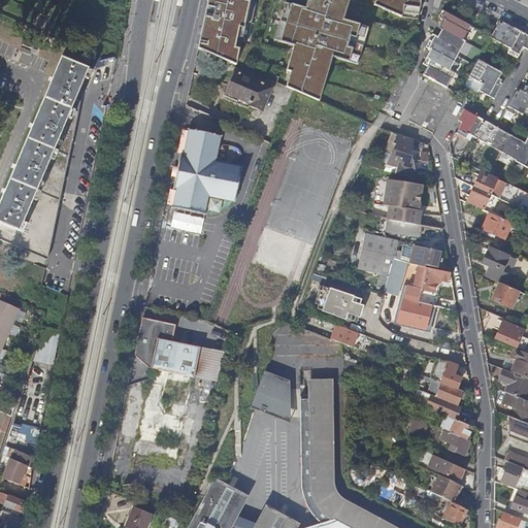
[(400,18),(416,20),(419,0),(208,0),(198,51),(236,66),(239,50),(235,48),(239,29),(244,30),(249,0),(307,0),(305,9),(285,4),(274,41),(293,46),(286,71),(290,72),(286,88),(318,102),(331,58),(357,65),(367,29),(342,21),(348,2),(344,1),(343,0),(374,0),(375,0),(372,5),(400,18)]
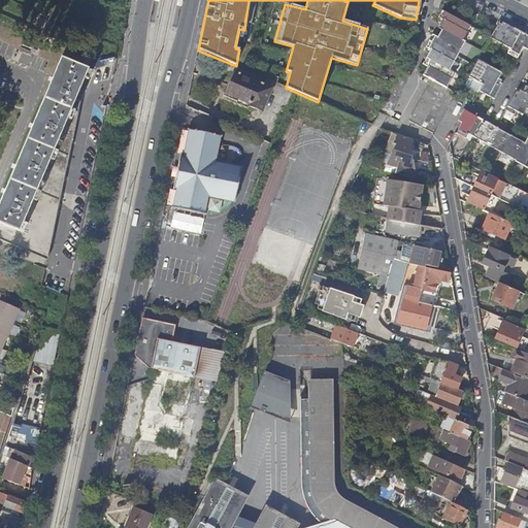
[(409,122),(430,133),(453,91),(446,87),(453,72),(449,70),(464,41),(460,39),(467,26),(440,11),(437,18),(442,21),(438,29),(440,30),(443,32),(441,35),(438,33),(436,38),(431,35),(425,47),(430,51),(428,54),(431,56),(429,59),(426,58),(422,65),(427,67),(422,75),(430,80),(409,122)]
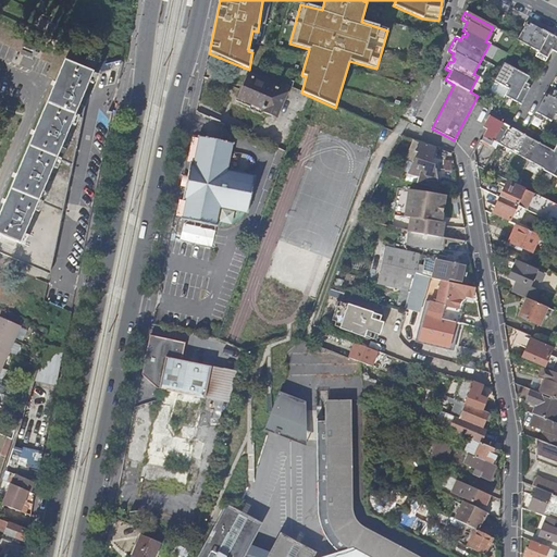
[(556,39),(527,23),(517,41),(537,53),(535,58),(544,62),(551,50),(556,53),(556,39)]
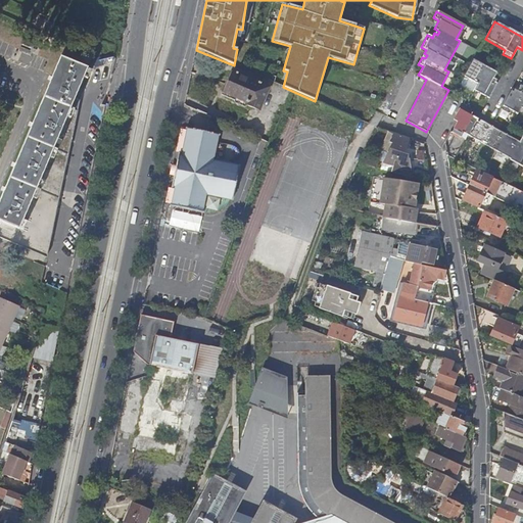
[(463,55),(467,44),(460,42),(456,53),(463,55)]
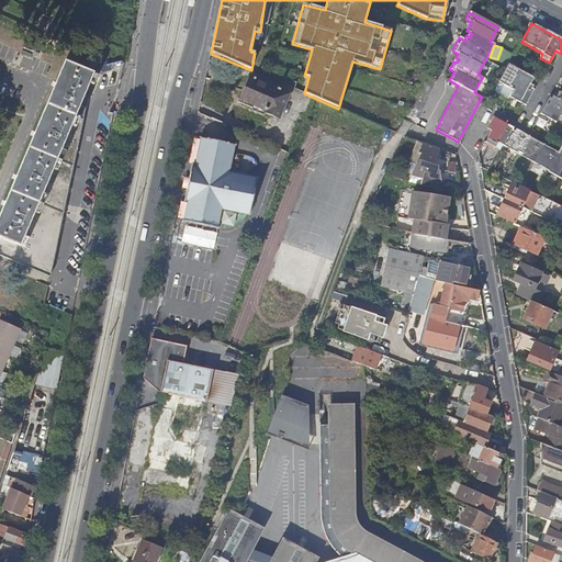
[(63,62),(0,215),(0,256),(51,278),(81,121),(75,117),(92,75),(63,62)]
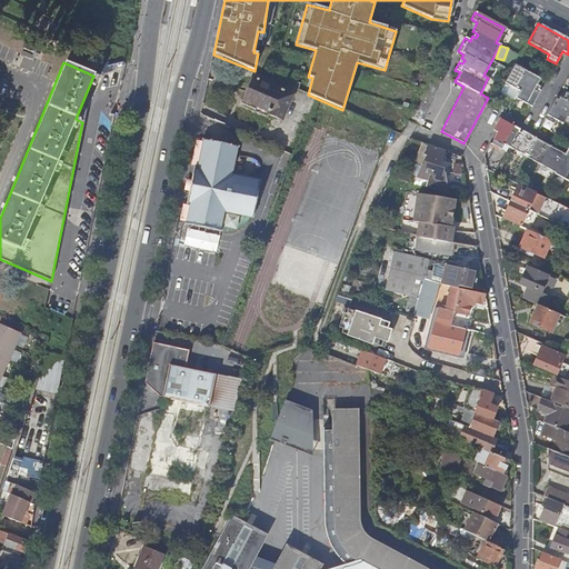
[(527,79),(531,72),(516,63),(511,72),(506,82),(520,91),(516,98),(532,107),(542,88),(537,85),(528,79),(527,79)]
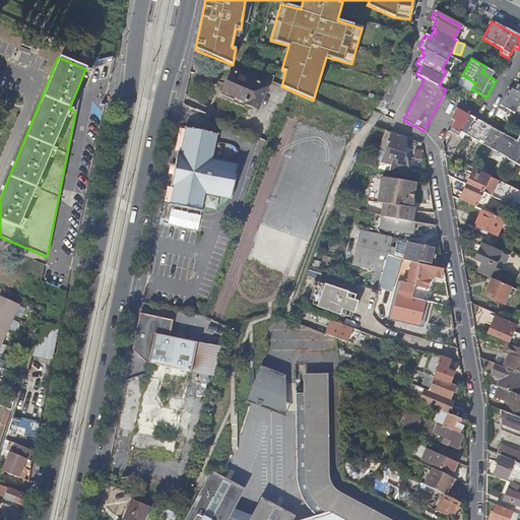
[(494,70),(485,66),(481,72),(482,72),(491,77),(494,70)]
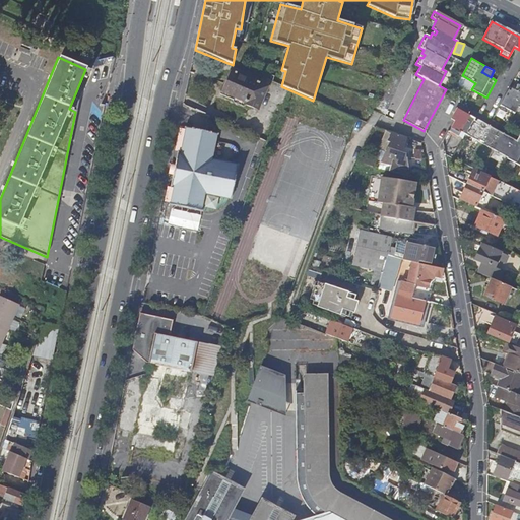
[(373,110),(385,116),(389,108),(401,82),(405,73),(404,73),(393,67),(391,70),(388,77),(376,103),(373,110)]
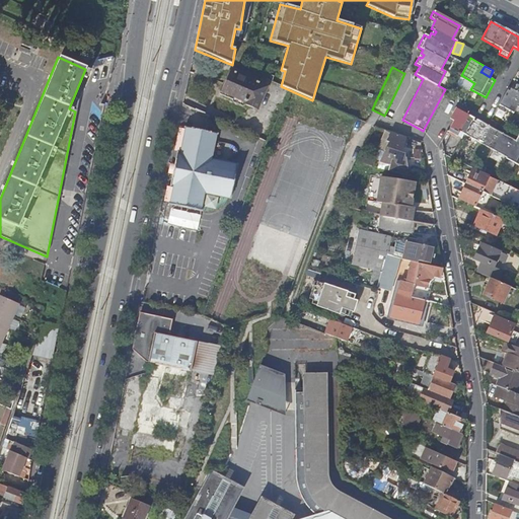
[(268,87),(230,71),(221,91),(246,102),(245,105),(257,110),(268,87)]
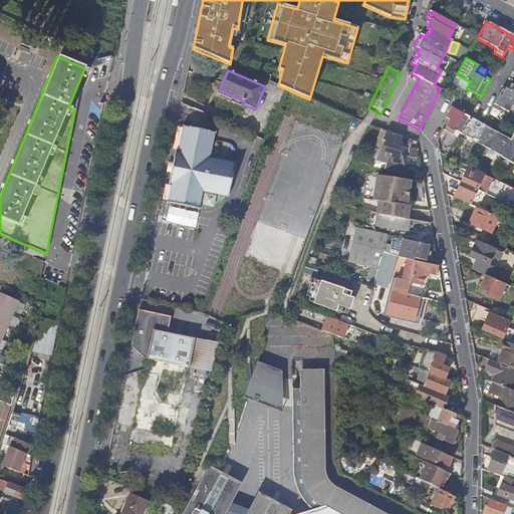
[(513,91),(508,88),(504,86),(494,103),(509,111),(512,105),(513,106),(513,129),(512,134),(513,135),(513,91)]
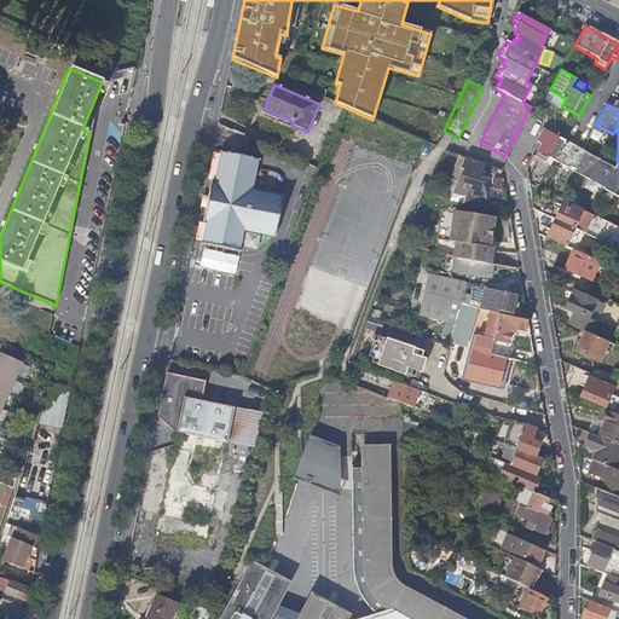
[(618,171),(539,127),(532,140),(537,143),(530,155),(542,161),(544,155),(602,186),(601,187),(618,197),(617,200),(618,201),(618,171)]
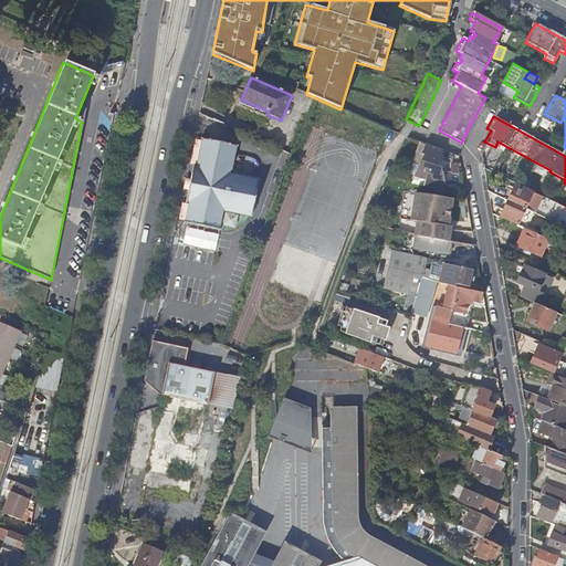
[(186,185),(185,190),(190,191),(187,203),(190,205),(190,206),(184,205),(180,220),(187,221),(186,222),(185,222),(185,223),(221,231),(226,212),(251,218),(260,180),(232,174),(238,148),(240,148),(240,147),(201,139),(201,140),(203,140),(203,143),(197,140),(191,165),(198,166),(198,168),(195,167),(192,180),(187,179),(186,185)]
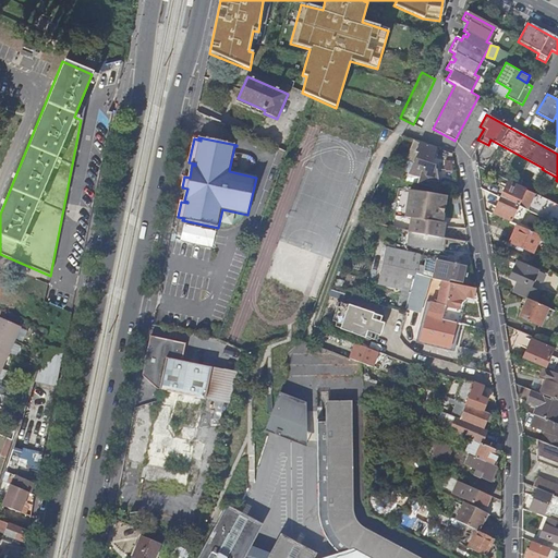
[(422,150),(414,164),(436,171),(434,155),(422,150)]
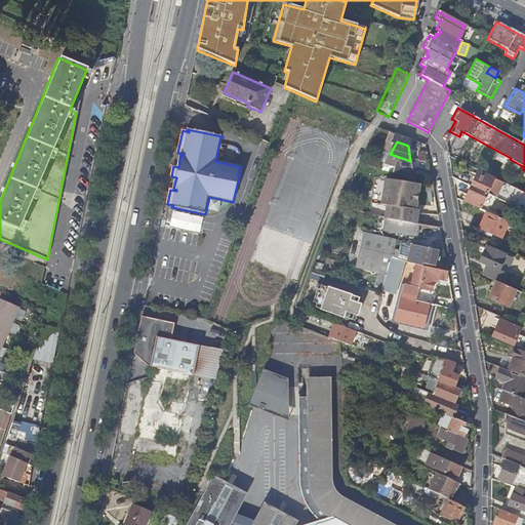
[(410,161),(390,154),(385,164),(412,171),(410,161)]
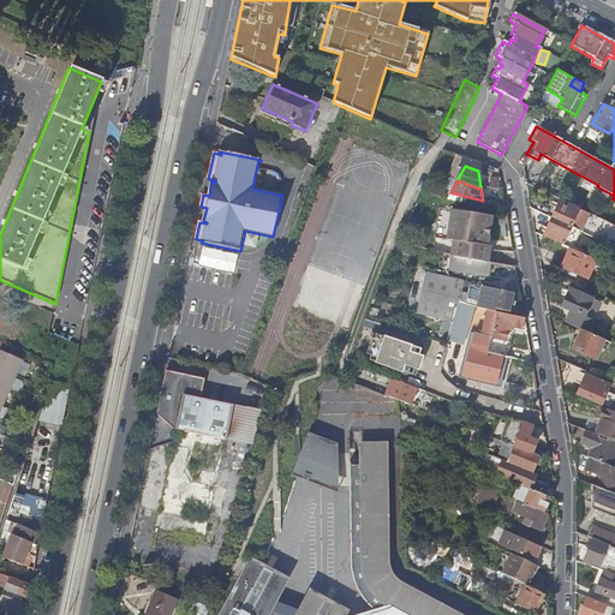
[(443,191),(424,185),(422,192),(441,197),(443,191)]
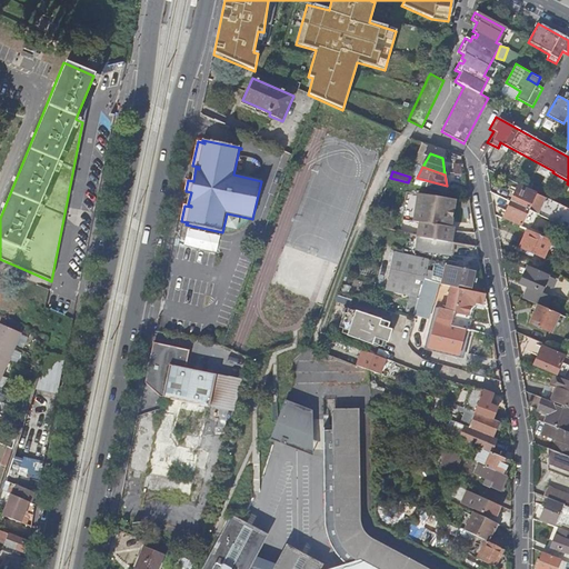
[(528,210),(567,229),(568,223),(568,210),(557,205),(535,193),(518,186),(510,201),(528,210)]
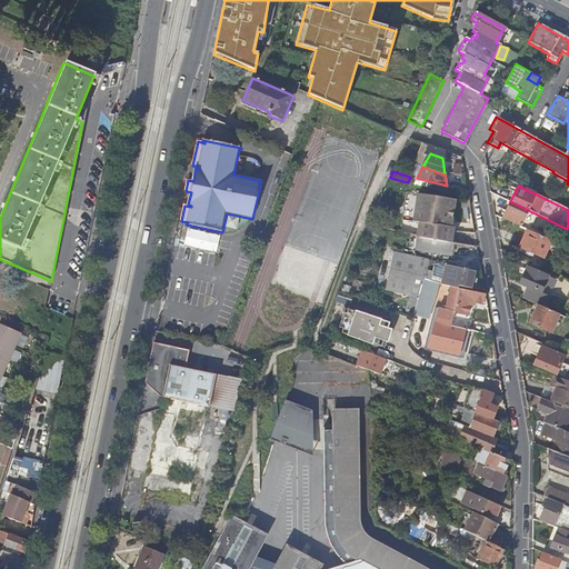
[(446,231),(452,205),(423,197),(416,222),(419,223),(416,236),(429,240),(446,242),(448,232),(446,231)]
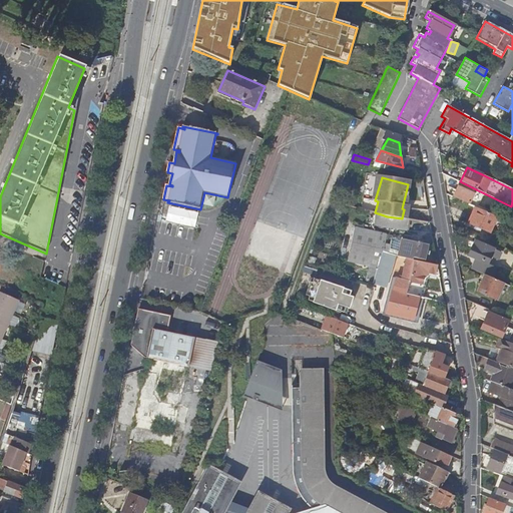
[(470,204),(476,189),(460,181),(454,196),(470,204)]
